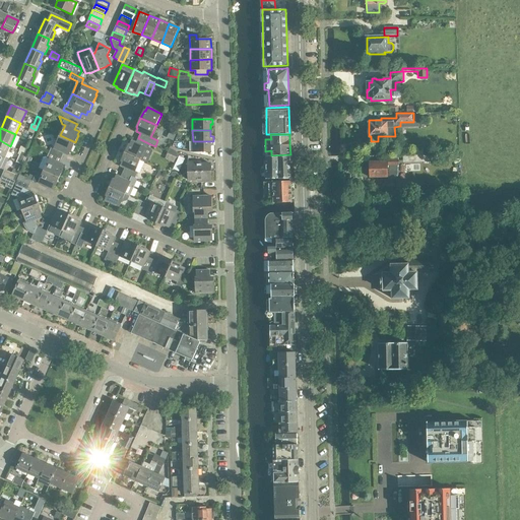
[(71,151),(75,142),(60,135),(54,148),(52,147),(49,152),(61,158),(64,153),(68,155),(70,151),(71,151)]
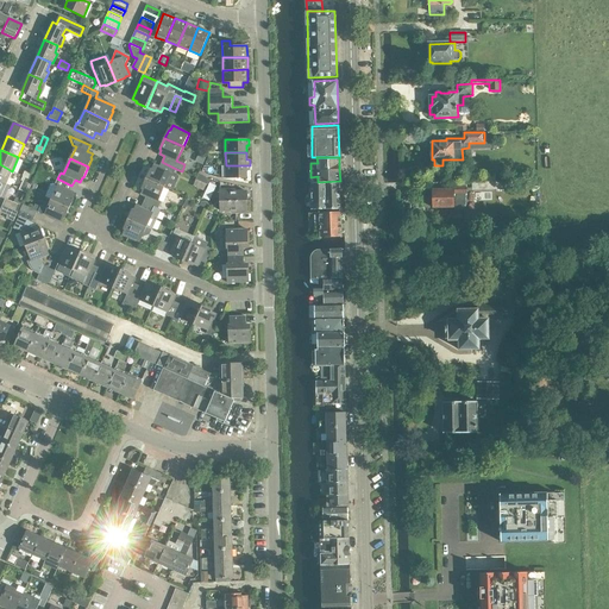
[(176,169),(162,162),(159,168),(154,165),(152,170),(151,170),(146,180),(164,188),(170,174),(174,175),(176,169)]
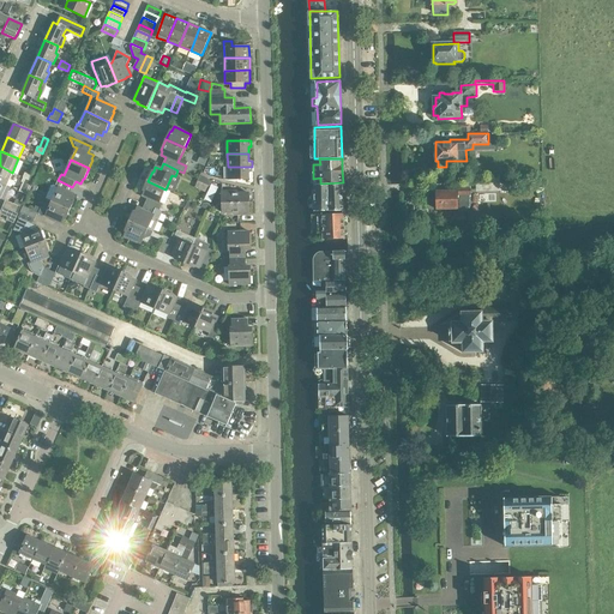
[(0,182),(6,186),(12,173),(0,166),(0,182)]
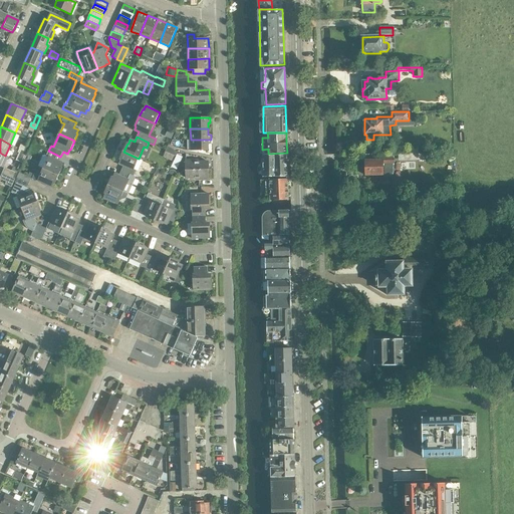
[(191,151),(208,151),(208,145),(211,145),(211,140),(191,140),(191,151)]
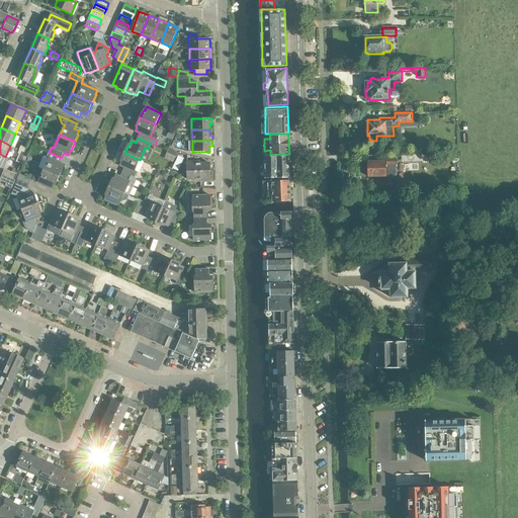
[(177,158),(179,154),(169,149),(167,153),(177,158)]
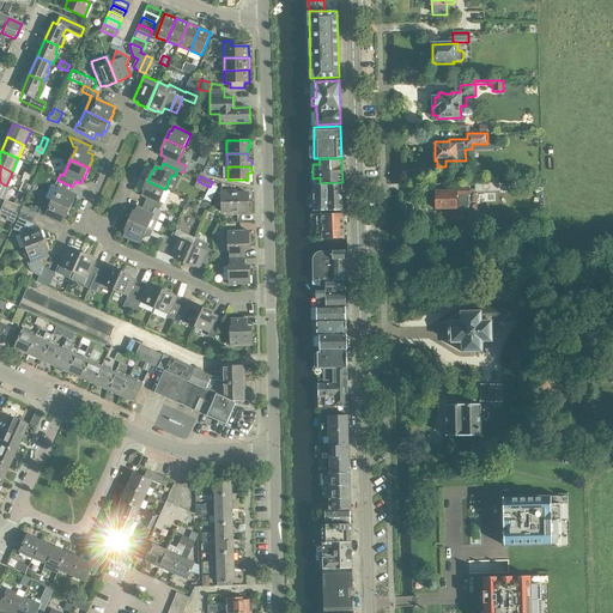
[(26,195),(32,182),(30,180),(23,177),(22,181),(23,182),(19,192),(26,195)]
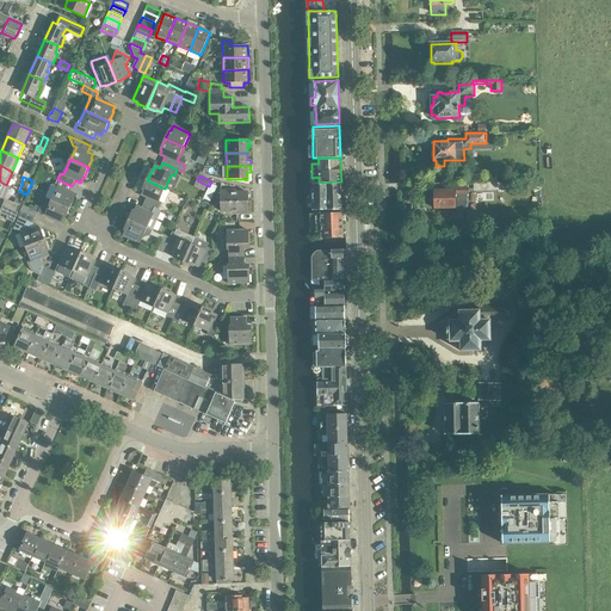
[(69,209),(74,199),(73,199),(74,195),(69,192),(72,186),(57,179),(55,186),(57,187),(51,201),(62,205),(69,209)]
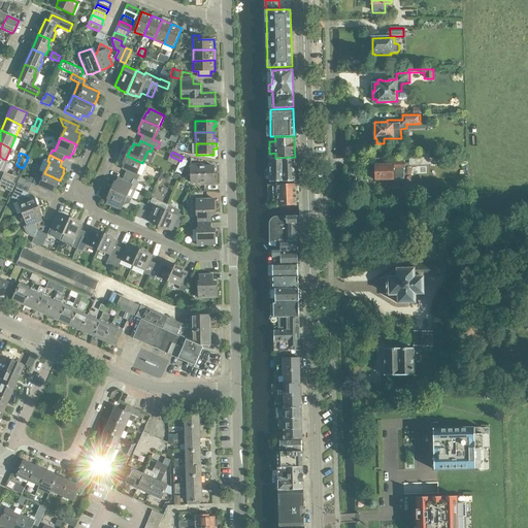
[(137,182),(139,175),(137,174),(142,163),(127,156),(123,164),(124,164),(123,168),(127,170),(125,175),(137,182)]
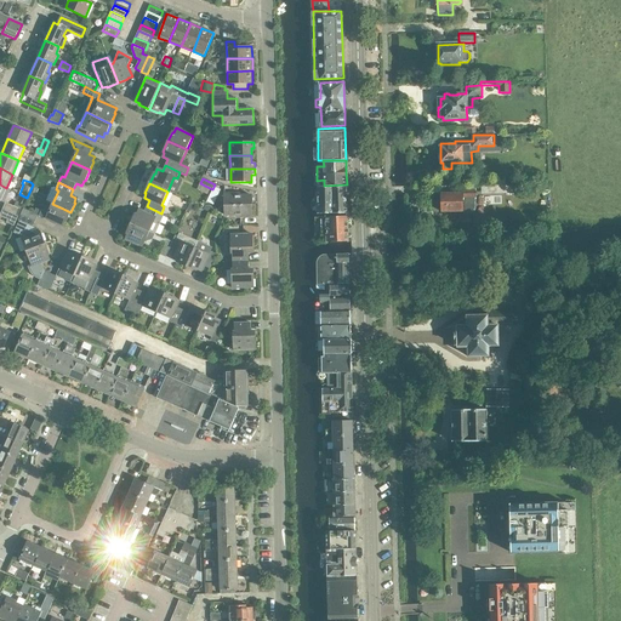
[(318,214),(347,212),(347,184),(324,186),(317,186),(317,197),(318,214)]
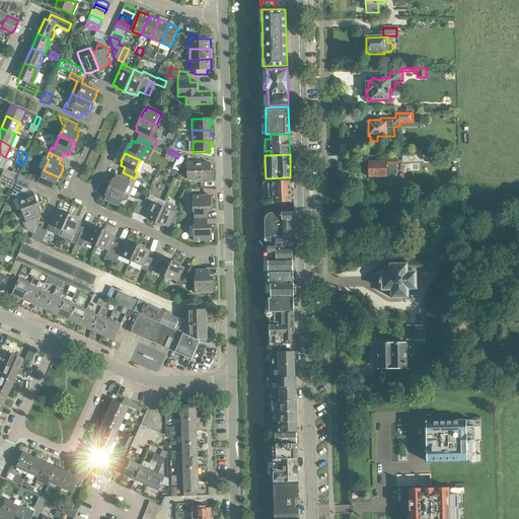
[(370,176),(386,176),(386,175),(396,175),(396,165),(396,159),(386,159),(386,161),(369,161),(369,169),(367,170),(368,173),(370,175),(370,176)]
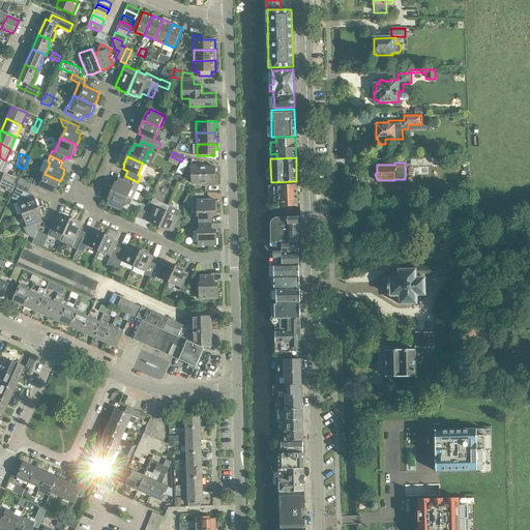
[(202,168),(202,166),(192,166),(193,176),(215,176),(214,168),(202,168)]
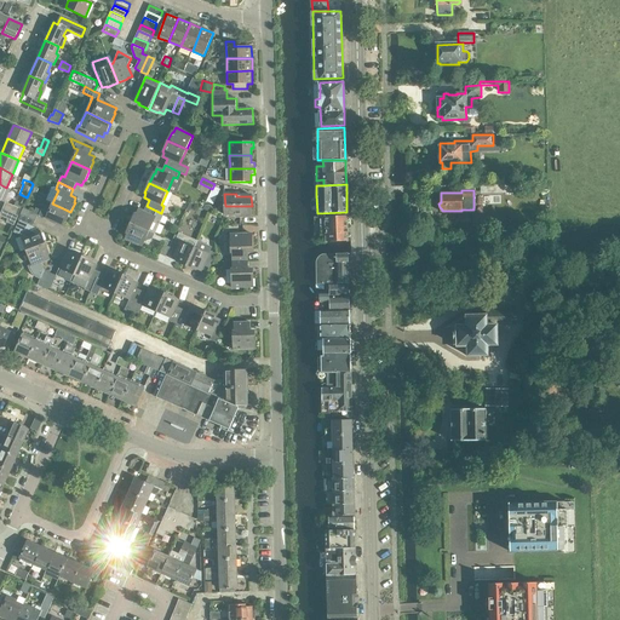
[(70,212),(63,208),(52,204),(45,201),(41,211),(36,208),(34,213),(23,208),(17,220),(19,220),(13,233),(21,236),(27,251),(45,244),(41,234),(40,234),(38,229),(33,227),(38,214),(46,218),(63,227),(64,222),(65,222),(70,212)]
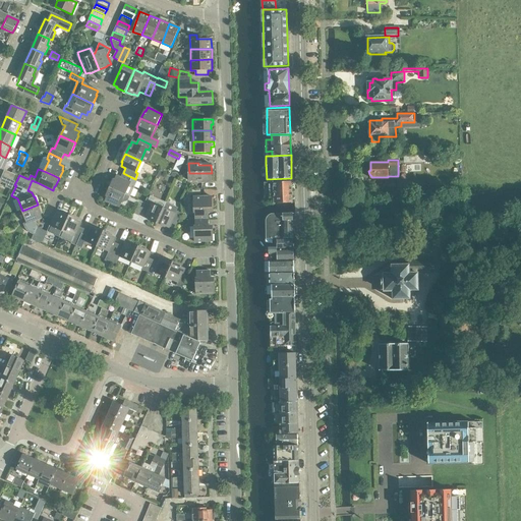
[(15,181),(19,173),(13,170),(11,173),(4,170),(2,175),(15,181)]
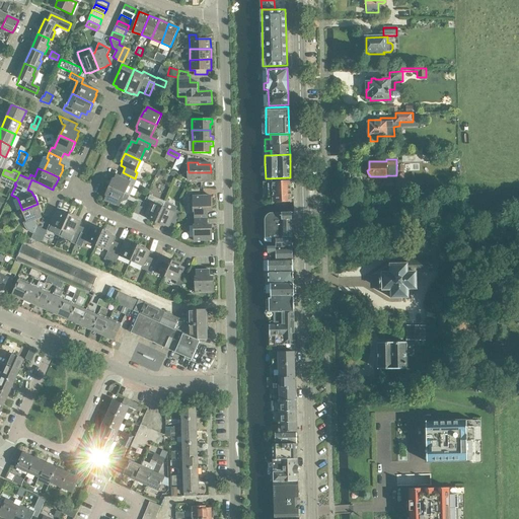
[(135,178),(123,172),(121,177),(116,175),(114,179),(113,179),(109,188),(125,195),(125,194),(130,182),(133,183),(135,178)]
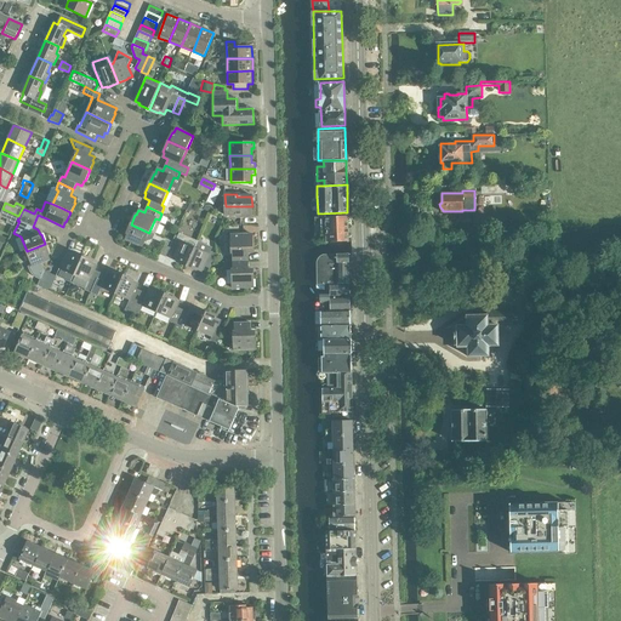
[(252,217),(252,206),(226,206),(226,216),(240,216),(241,218),(252,217)]
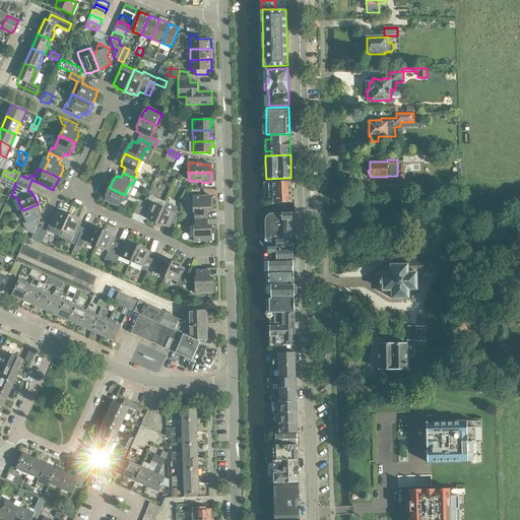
[(11,189),(15,181),(2,175),(0,178),(0,181),(6,184),(5,186),(11,189)]
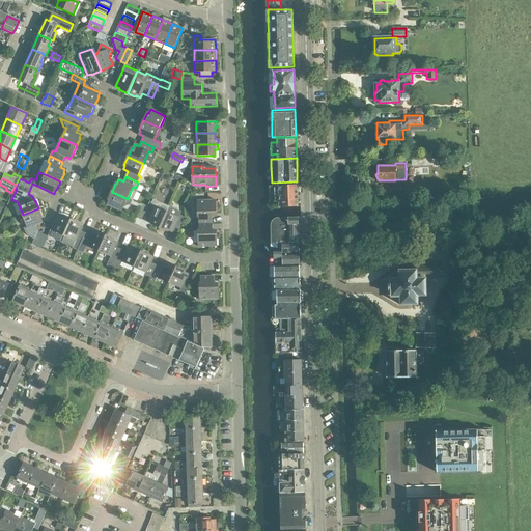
[(298,205),(297,185),(275,185),(276,199),(279,199),(280,205),(298,205)]
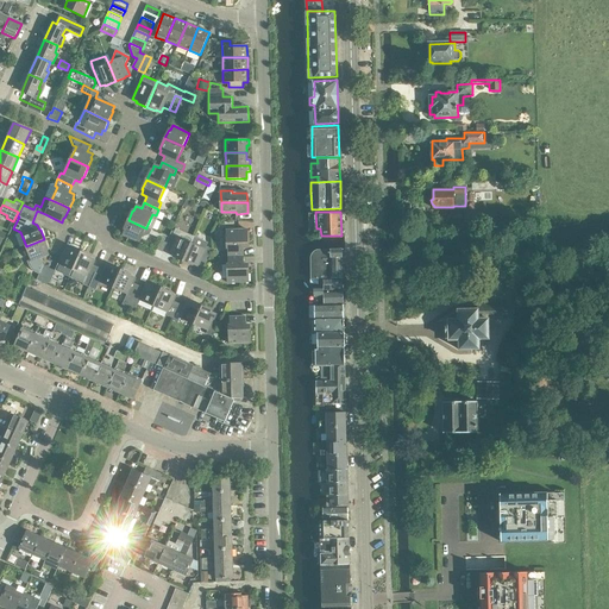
[(146,228),(129,220),(124,230),(125,231),(123,234),(139,242),(144,232),(161,239),(156,250),(163,252),(165,245),(169,238),(146,227),(146,228)]
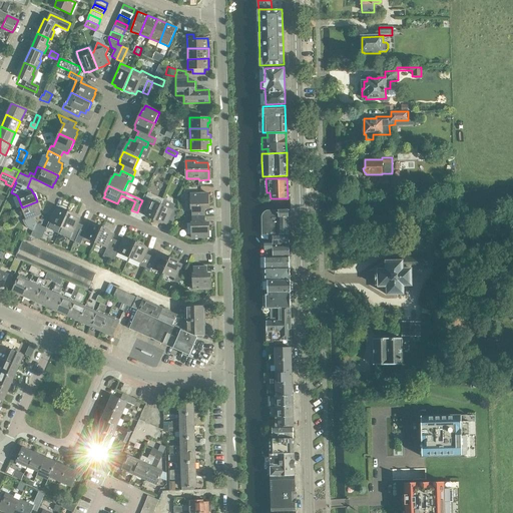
[(163,199),(148,192),(147,195),(144,194),(142,200),(139,206),(144,209),(142,213),(146,215),(145,216),(153,220),(163,199)]
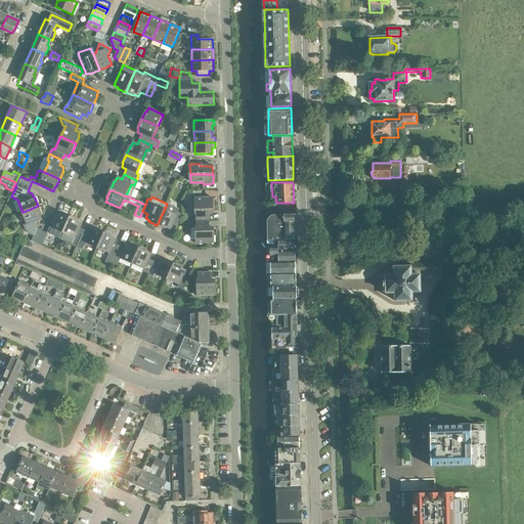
[(210,221),(210,211),(213,211),(213,198),(194,199),(194,214),(197,214),(197,221),(210,221)]
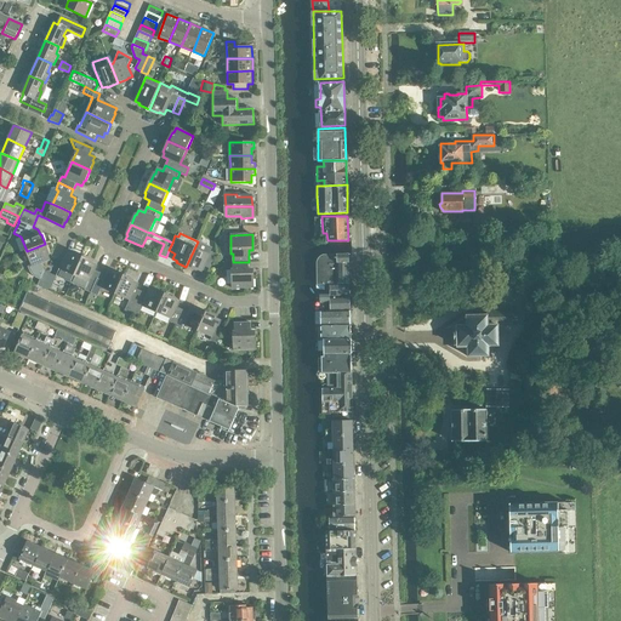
[(210,269),(216,255),(211,252),(214,248),(198,241),(186,267),(197,271),(197,269),(201,272),(204,267),(210,269)]
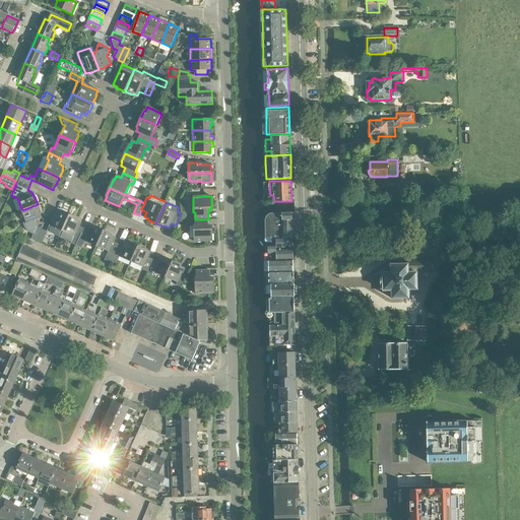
[(34,235),(37,228),(35,220),(42,217),(40,213),(41,213),(38,204),(22,210),(26,223),(23,224),(24,228),(25,230),(27,231),(29,233),(30,234),(34,235)]
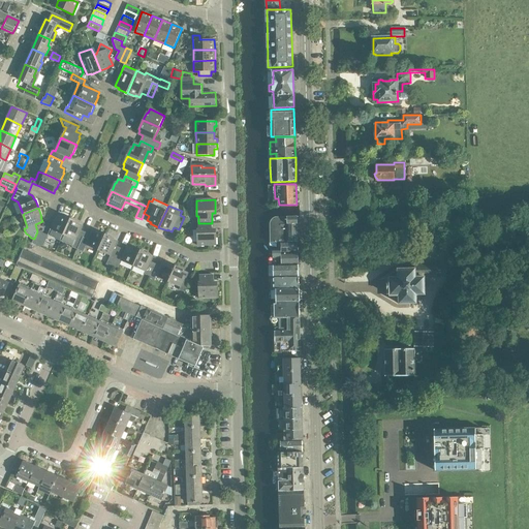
[(61,217),(57,215),(51,229),(48,235),(60,241),(70,219),(61,215),(61,217)]
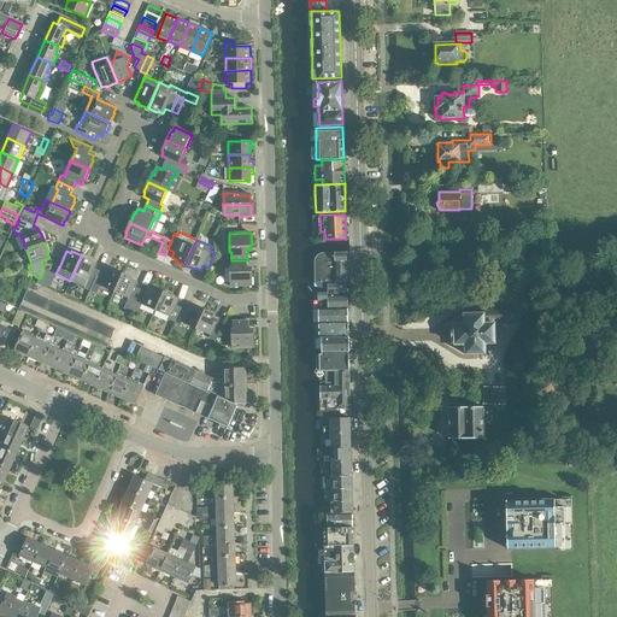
[(317,282),(327,282),(347,281),(346,252),(325,252),(323,252),(321,253),(318,254),(317,256),(316,258),(316,259),(316,260),(316,282),(317,282)]
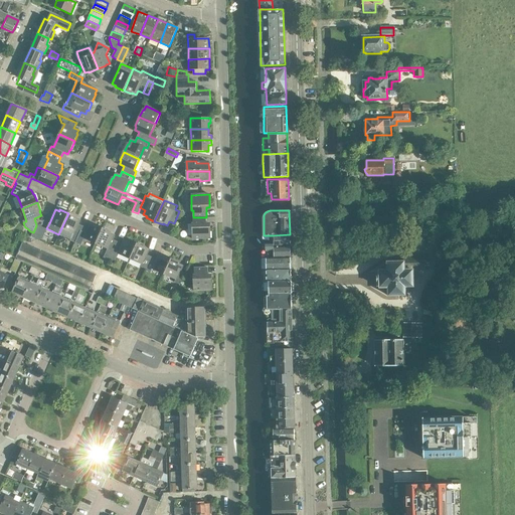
[(75,243),(82,226),(77,224),(79,220),(75,218),(76,217),(68,213),(58,234),(70,239),(69,241),(75,243)]
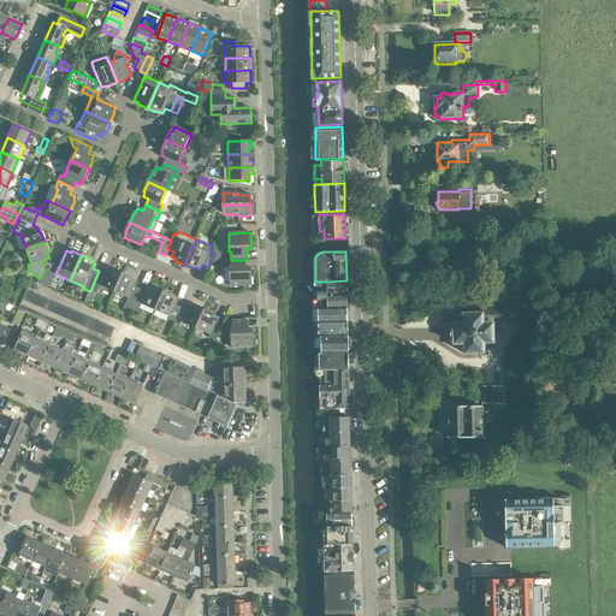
[(247,271),(247,260),(231,260),(231,267),(230,267),(230,286),(252,285),(252,271),(247,271)]
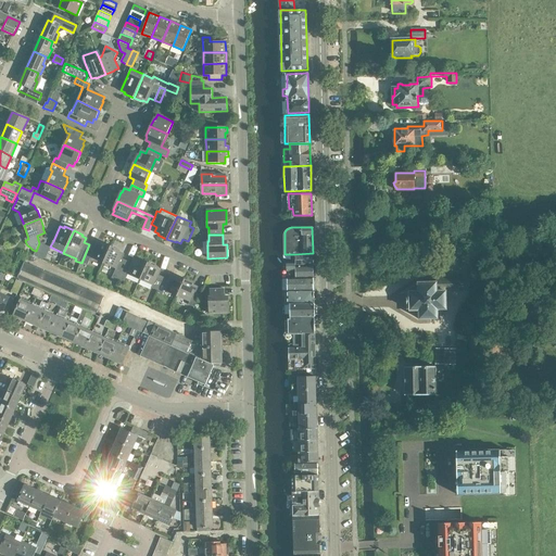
[(101,244),(97,242),(95,247),(89,244),(81,263),(87,265),(90,257),(103,263),(111,247),(101,243),(101,244)]
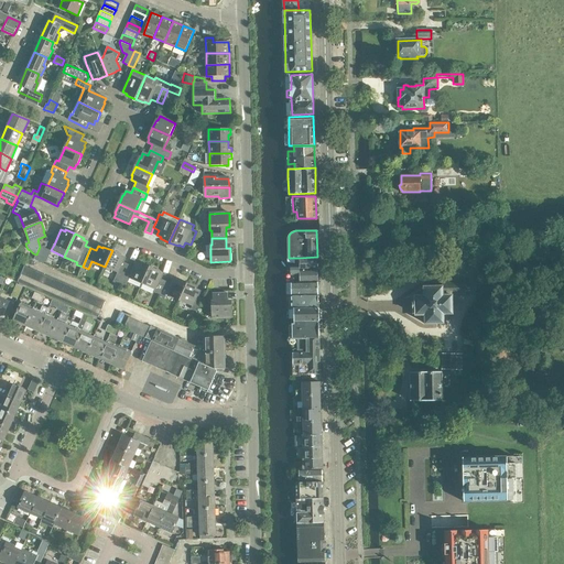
[(43,269),(51,251),(40,247),(36,255),(32,263),(43,269)]
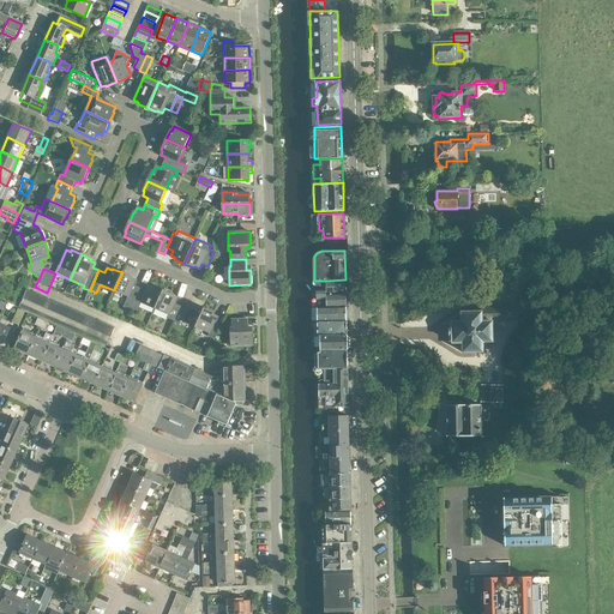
[(130,311),(131,308),(139,288),(133,286),(136,281),(131,278),(132,277),(122,272),(114,290),(128,298),(124,307),(130,311)]
